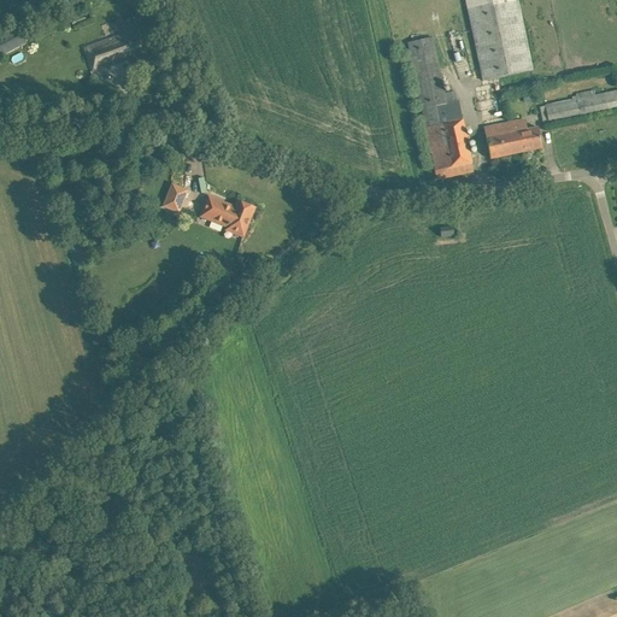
[(532,71),(517,0),(465,0),(482,81),(532,71)]
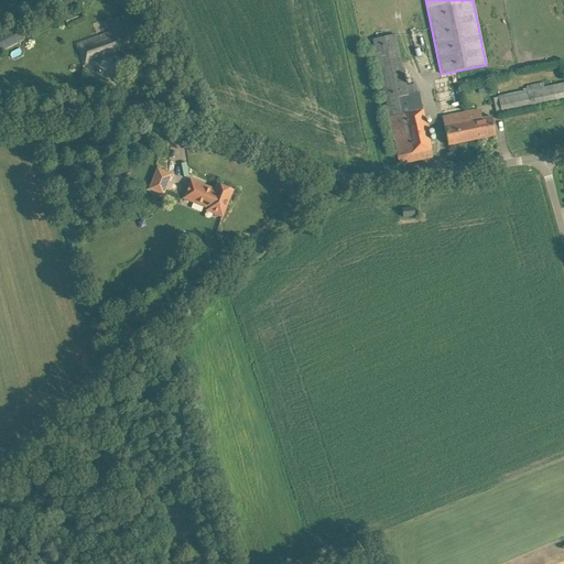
[(132,49),(129,38),(121,18),(110,22),(115,31),(77,45),(85,64),(100,58),(101,60),(132,49)]
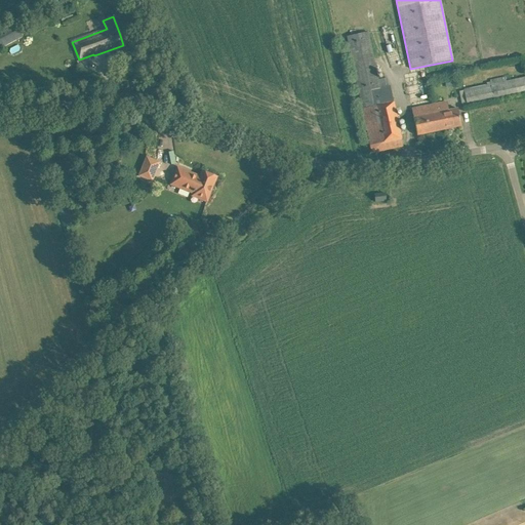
[(0,32),(0,48),(24,38),(17,25),(0,32)]
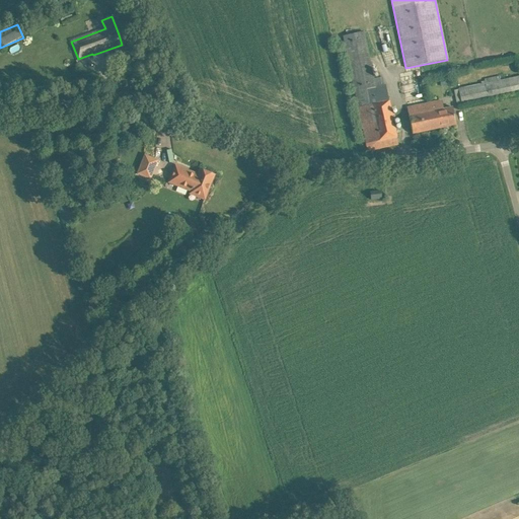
[(364,30),(344,35),(355,91),(359,107),(366,141),(368,151),(398,144),(396,135),(387,90),(385,84),(383,85),(375,86),(374,78),(364,30)]
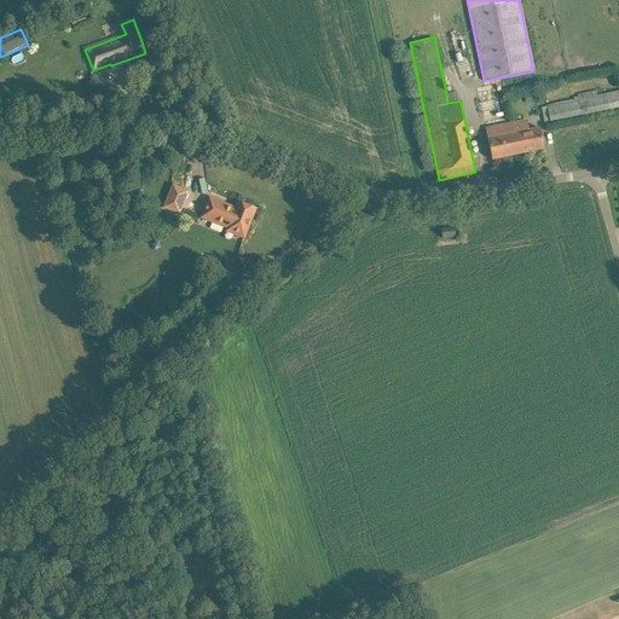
[(618,111),(618,91),(547,106),(551,126),(618,111)]
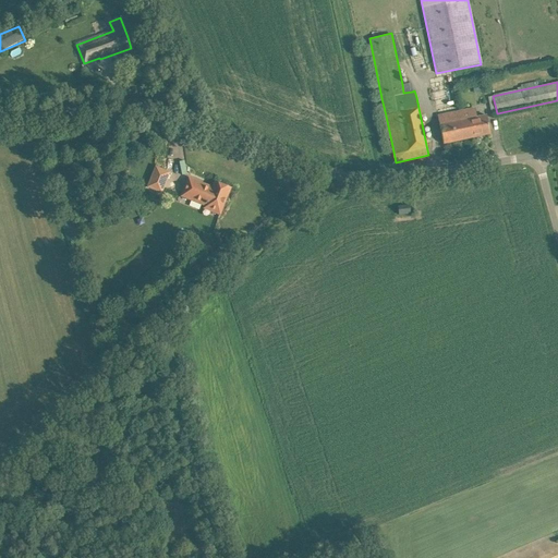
[(490,134),(488,123),(486,116),(477,118),(475,108),(437,117),(444,144),(490,134)]
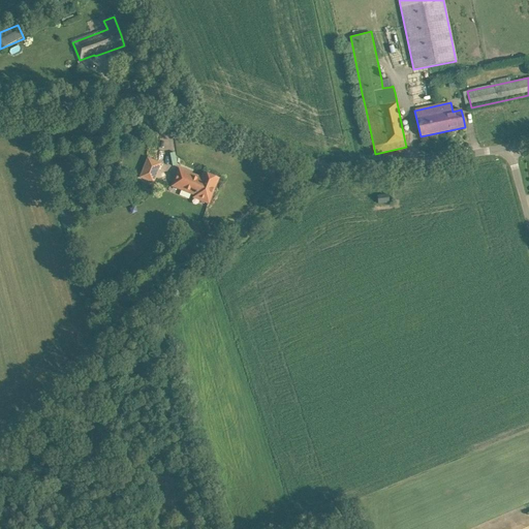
[(139,178),(153,183),(161,163),(148,158),(139,178)]
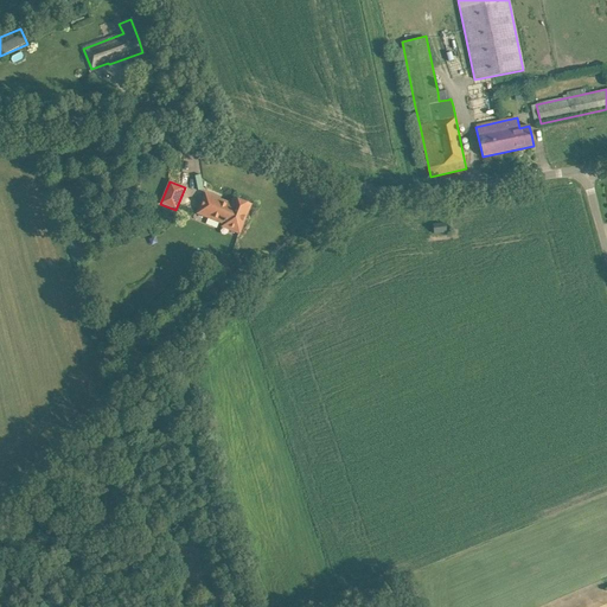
[(198,213),(224,223),(223,227),(240,234),(250,205),(234,198),(231,204),(205,195),(198,213)]
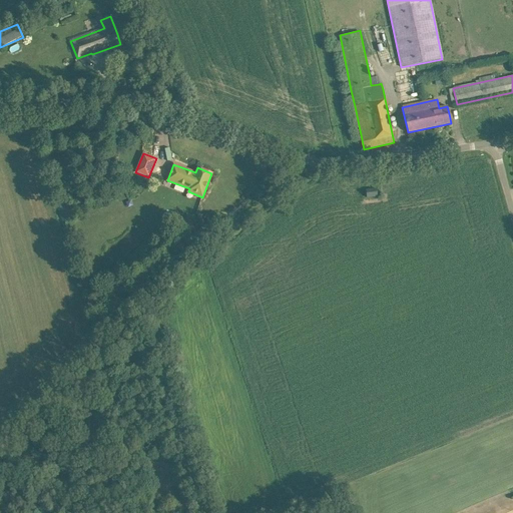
[(366,190),(367,197),(377,196),(376,189),(366,190)]
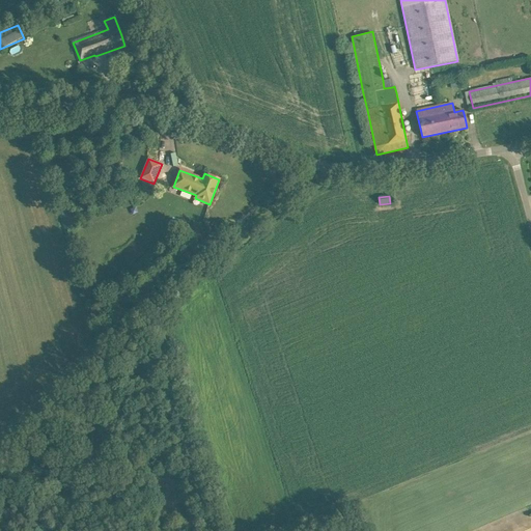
[(200,234),(190,245),(194,249),(196,247),(203,240),(204,239),(200,234)]
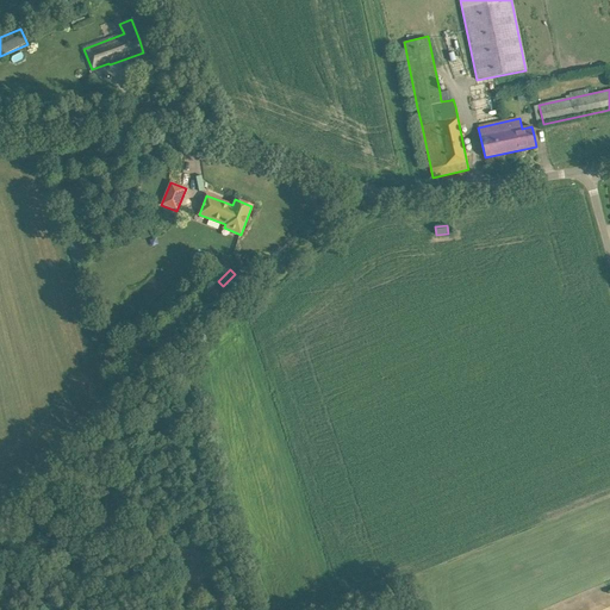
All buildings are outlined.
